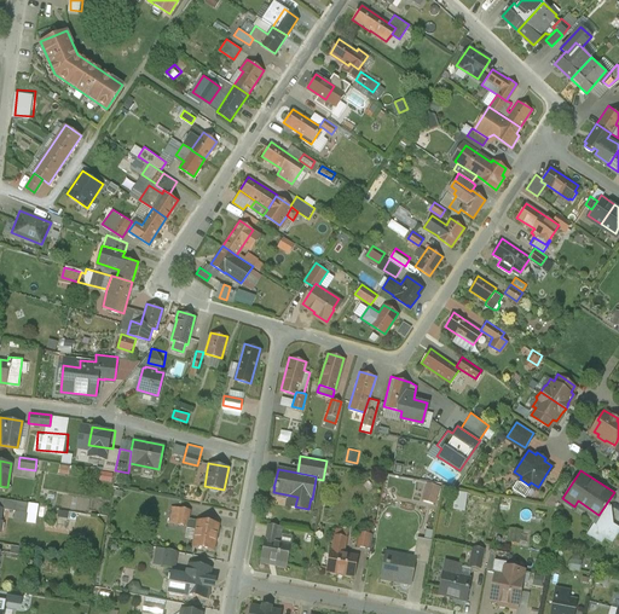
[(423,497),(438,502),(443,484),(429,480),(423,497)]
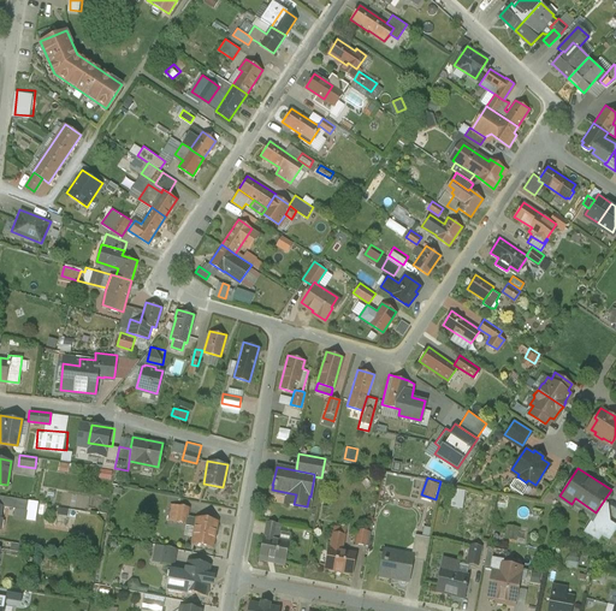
[(454,504),(466,505),(467,487),(455,486),(454,504)]
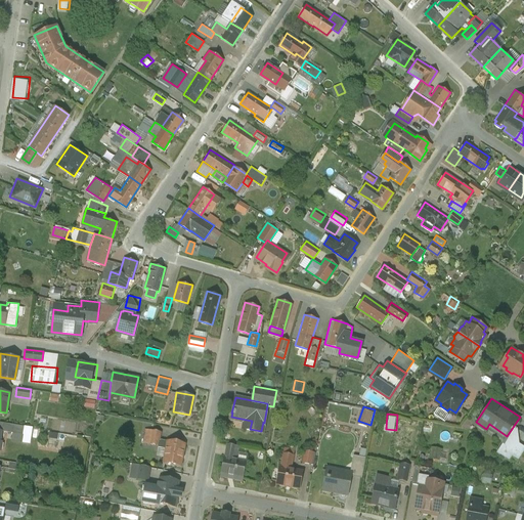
[(25,425),(8,423),(7,430),(24,433),(25,425)]
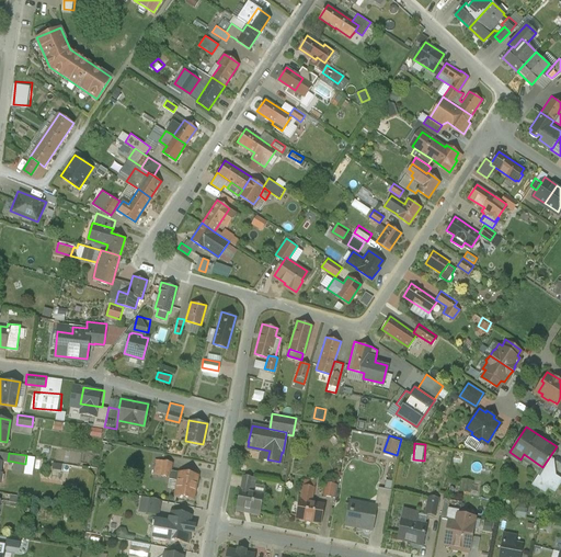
[(172,462),(156,458),(153,473),(169,476),(172,462)]
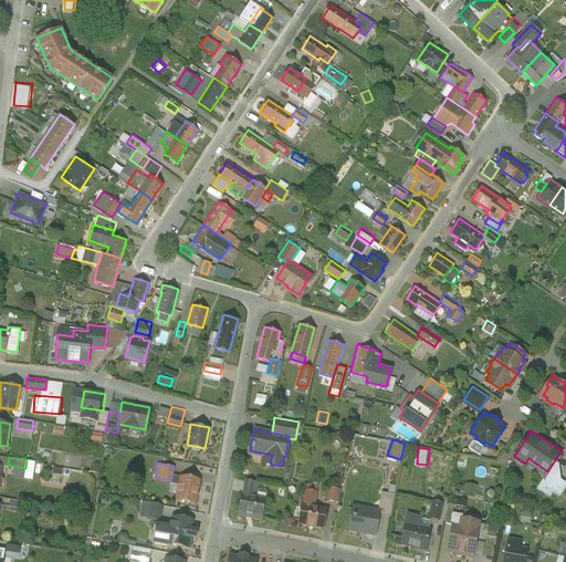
[(62,482),(65,466),(54,465),(52,480),(62,482)]
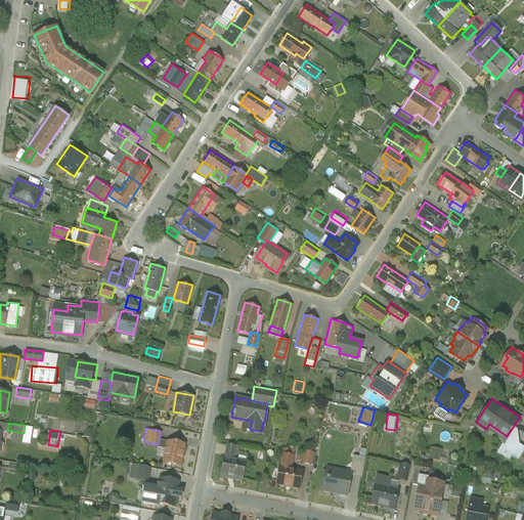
[(510,441),(505,438),(496,450),(501,453),(510,441)]
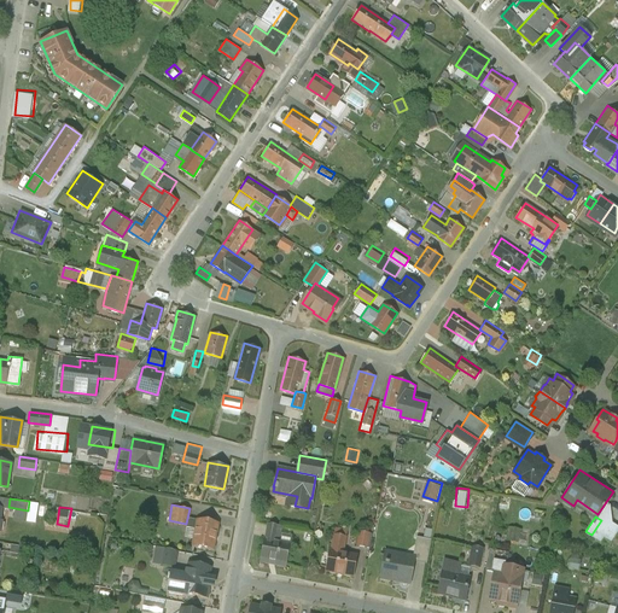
[(217,523),(197,518),(192,544),(213,548),(217,523)]
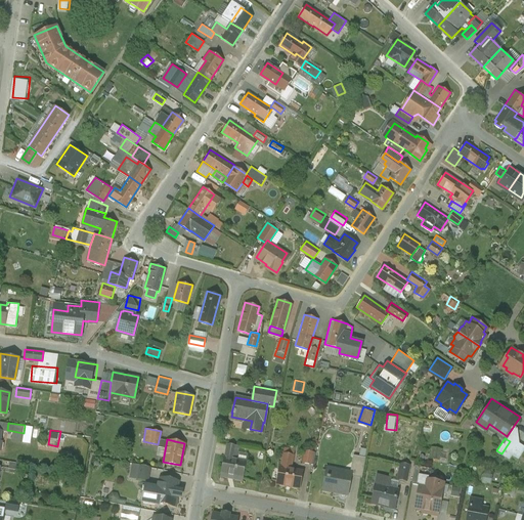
[(510,441),(501,453),(509,459),(512,453),(511,453),(516,445),(510,441)]
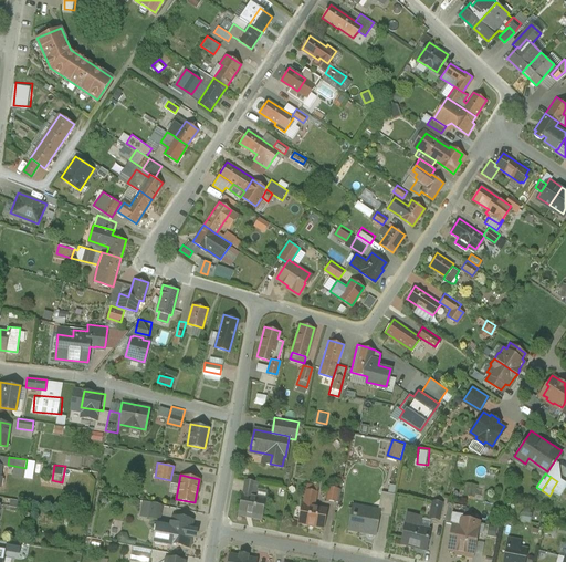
[(565,484),(565,480),(561,477),(557,481),(552,490),(553,490),(559,495),(565,484)]
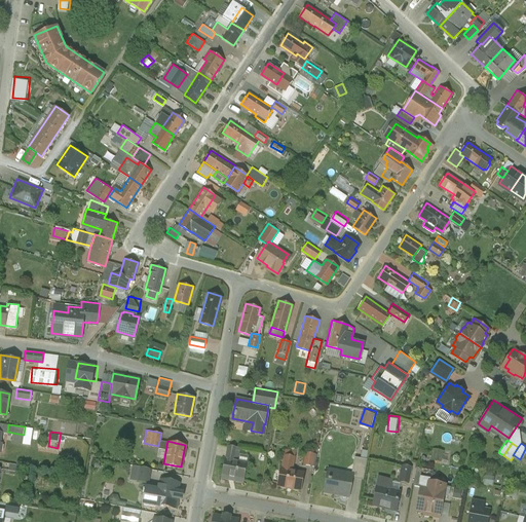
[(236,446),(228,445),(225,457),(234,459),(236,446)]
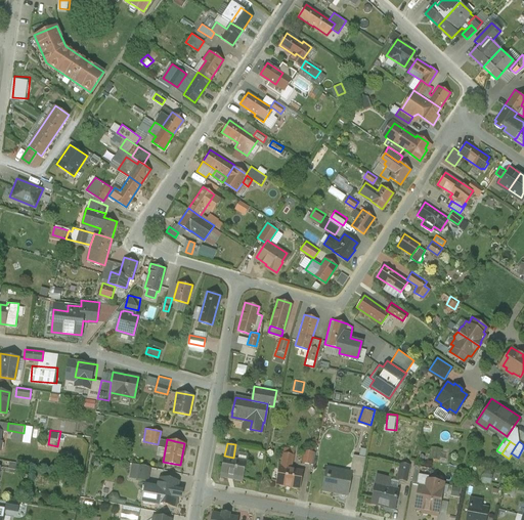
[(431,455),(446,459),(449,447),(434,443),(431,455)]
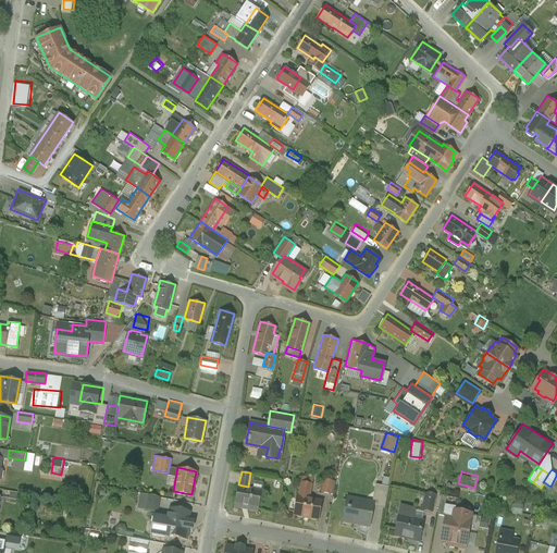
[(312,477),(302,475),(301,481),(300,481),(298,495),(309,498),(312,477)]
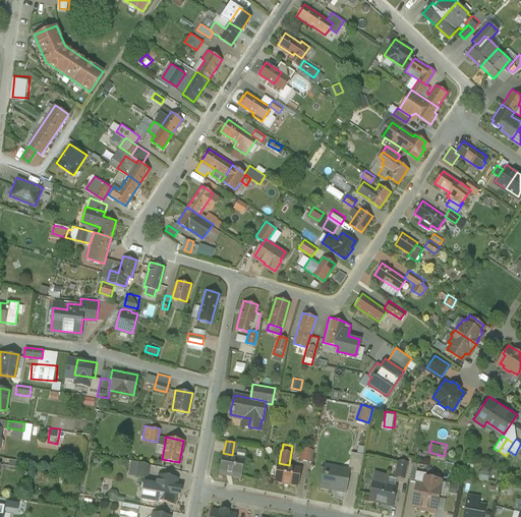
[(311,449),(303,447),(300,459),(308,460),(311,449)]
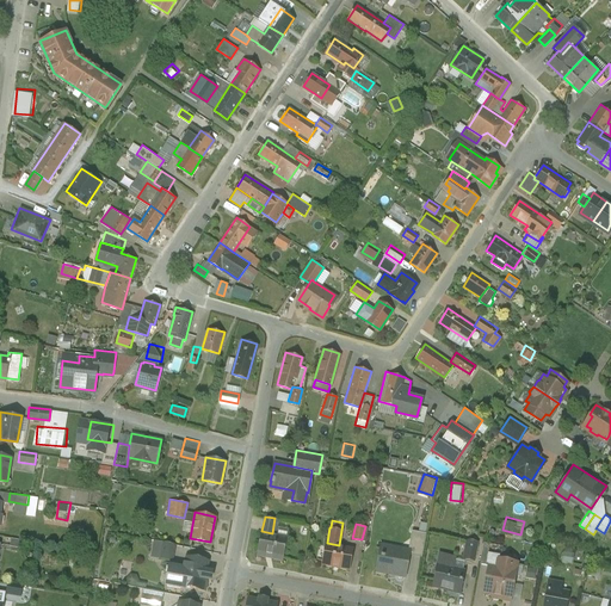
[(426,531),(415,530),(412,550),(421,552),(420,555),(421,555),(426,531)]
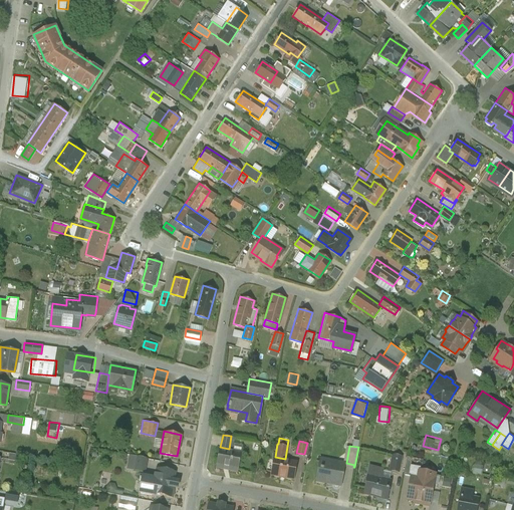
[(220,447),(217,464),(238,468),(241,451),(229,449),(220,447)]
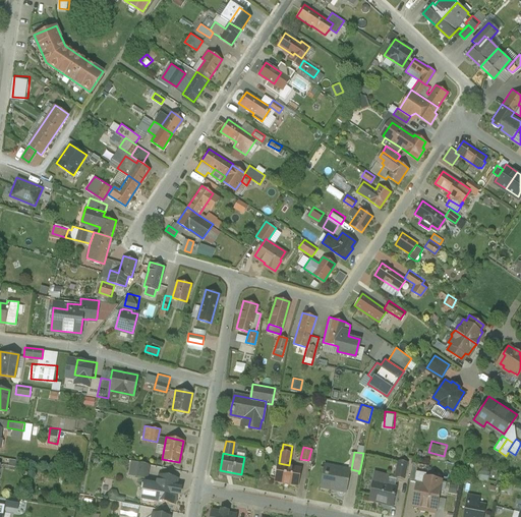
[(407,460),(398,458),(395,474),(404,475),(407,460)]
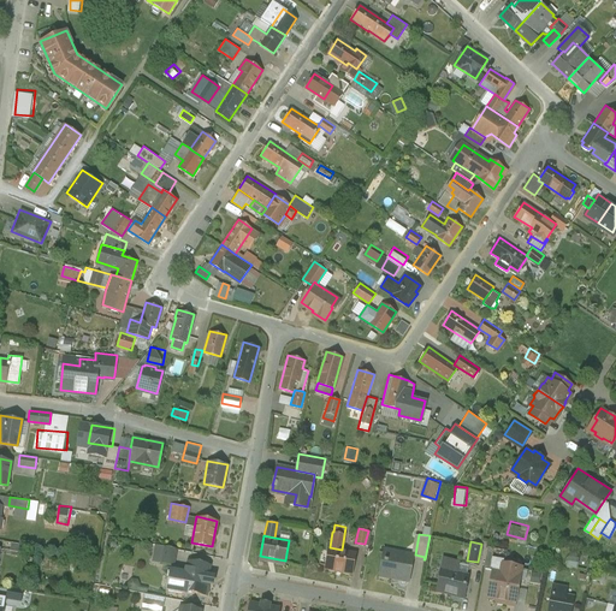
[(176,547),(157,544),(154,556),(160,557),(160,562),(173,564),(176,547)]
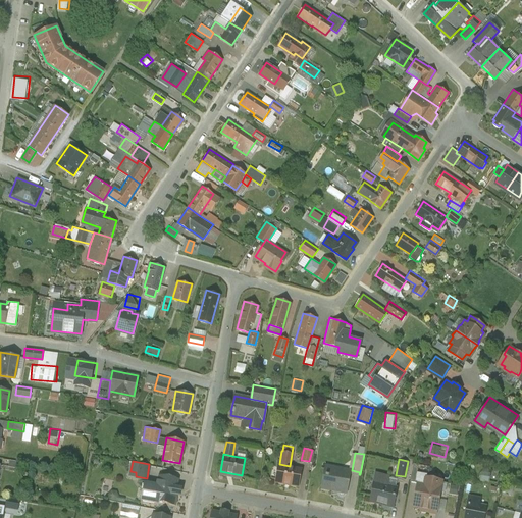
[(429,464),(413,461),(410,479),(417,480),(418,475),(427,476),(429,464)]
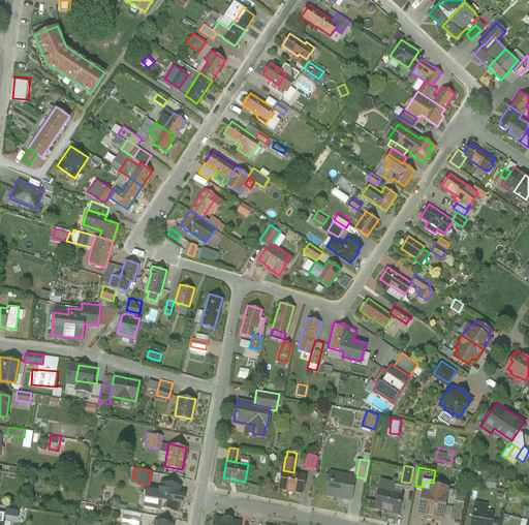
[(283,470),(282,470),(279,488),(302,493),(305,474),(293,472),(283,470)]
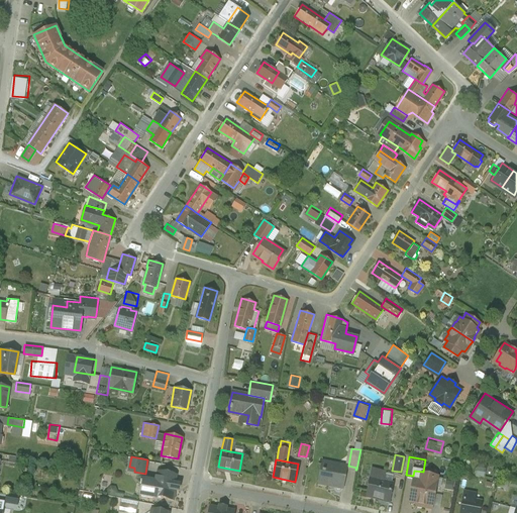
[(346,465),(322,460),(318,482),(342,487),(346,465)]
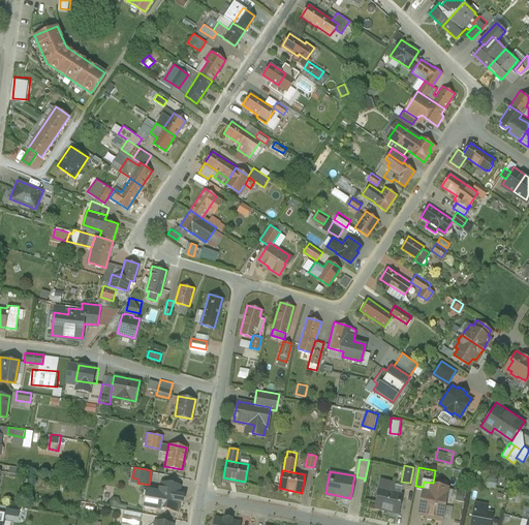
[(378,488),(402,492),(403,485),(380,480),(378,488)]
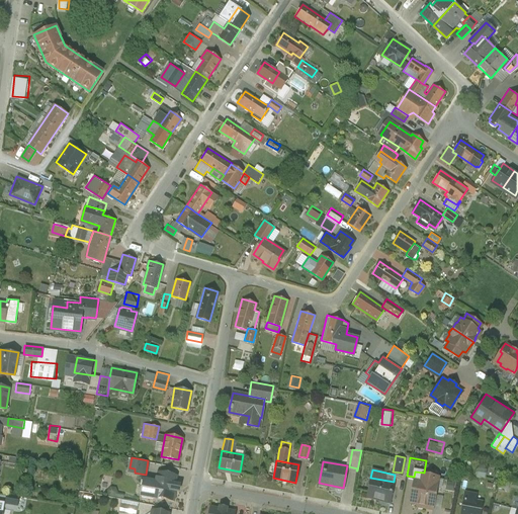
[(176,475),(158,472),(156,484),(154,496),(155,496),(173,500),(175,490),(178,491),(179,491),(180,485),(179,485),(174,484),(176,475)]
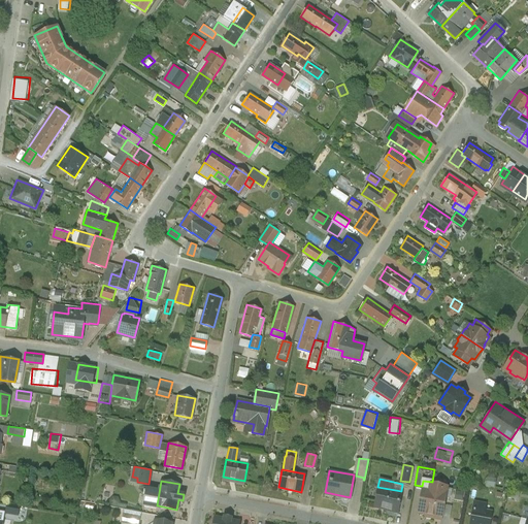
[(432,482),(423,481),(422,486),(418,510),(425,511),(426,514),(440,517),(440,514),(441,514),(447,485),(432,482)]
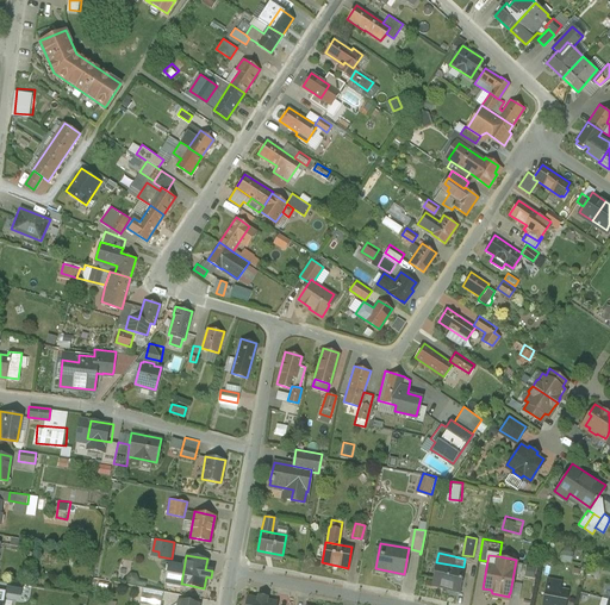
[(464,567),(436,562),(433,584),(444,586),(446,585),(459,587),(459,588),(464,567)]
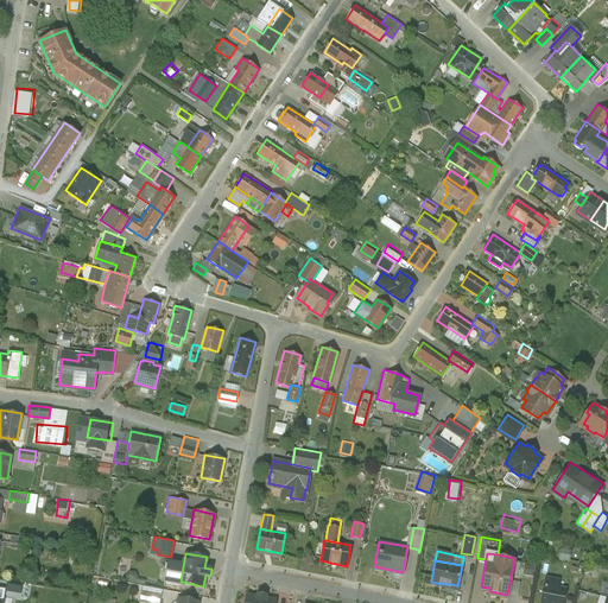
[(179,564),(169,562),(165,581),(181,584),(182,582),(181,582),(183,567),(179,567),(179,565),(179,564)]
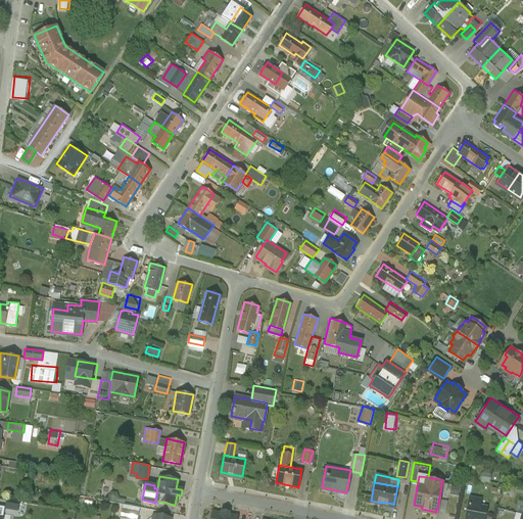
[(470,496),(465,518),(467,518),(483,518),(486,505),(479,504),(480,498),(470,496)]
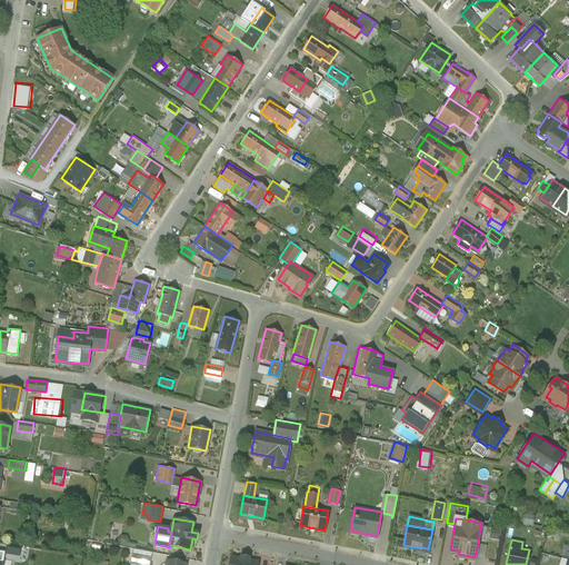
[(21,545),(7,543),(6,552),(20,554),(21,545)]
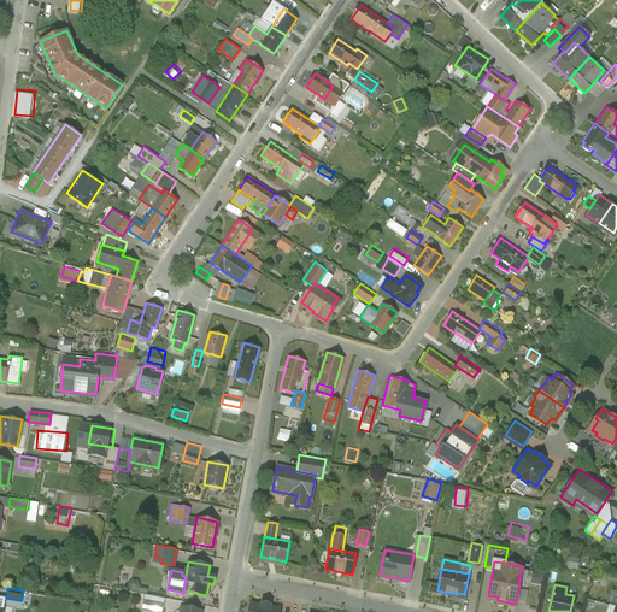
[(164,596),(145,593),(141,610),(142,610),(144,604),(162,607),(164,598),(165,598),(164,596)]
